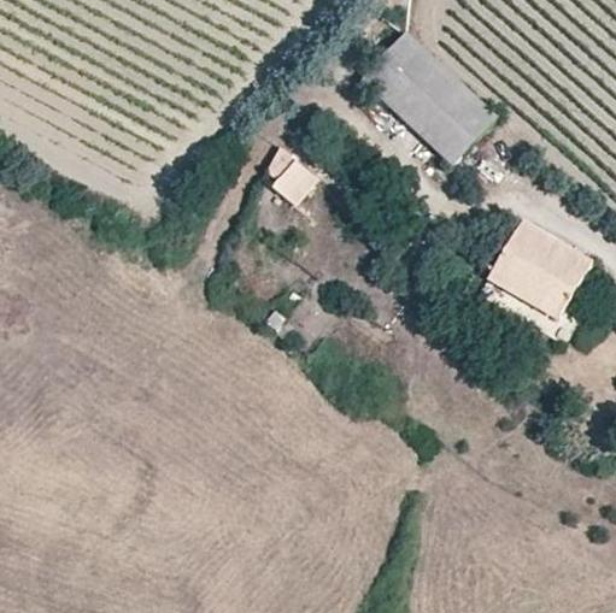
[(499,118),(406,31),(362,80),(455,166),(499,118)]
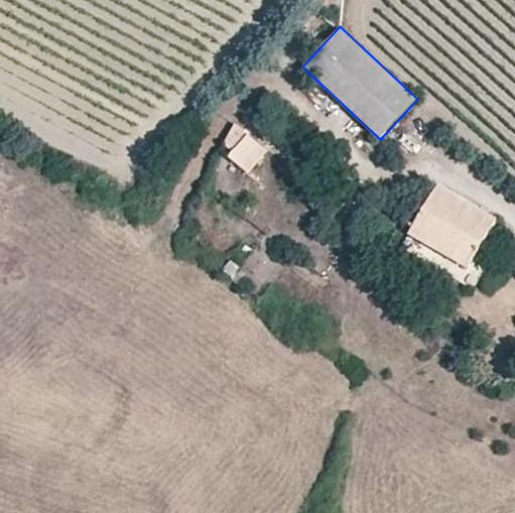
[(232,150),(246,133),(233,122),(223,143),(232,150)]
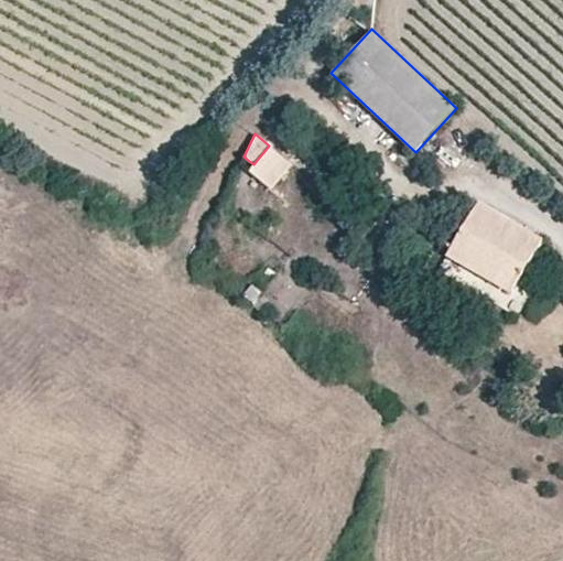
[(253,164),(248,171),(270,189),(291,164),(269,146),(253,164)]
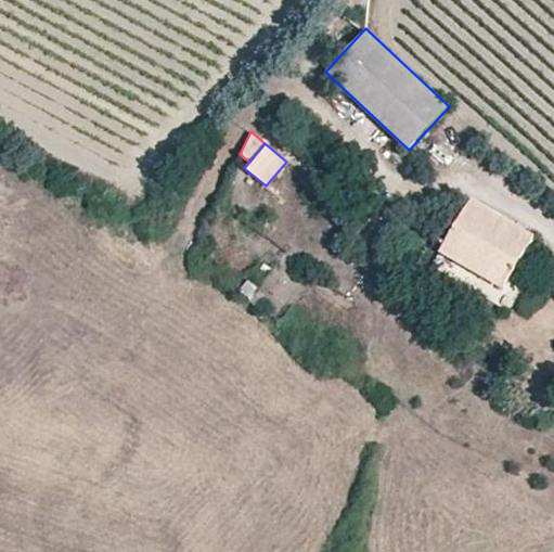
[(532,235),(471,200),(440,251),(501,289),(532,235)]
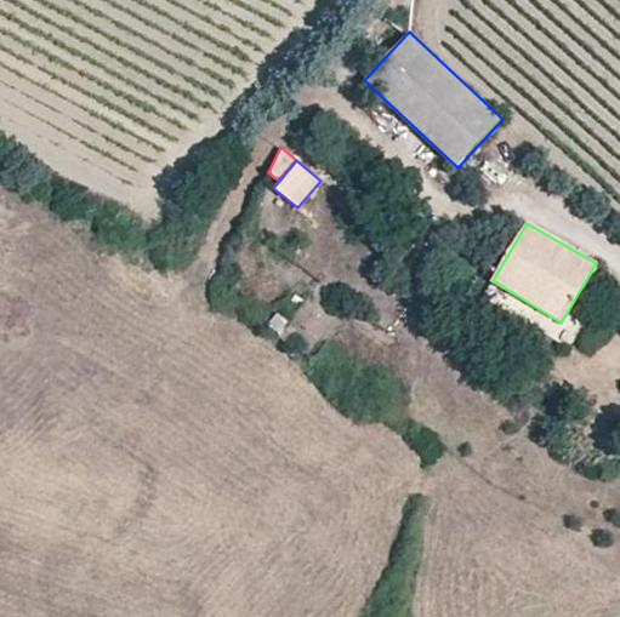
[(274,312),(265,325),(288,341),(296,329),(274,312)]
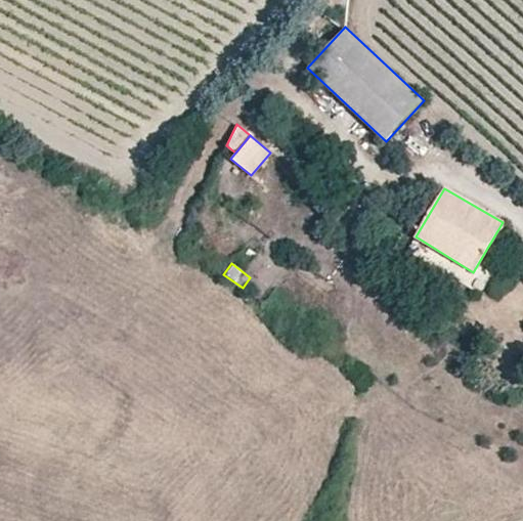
All buildings are outlined.
